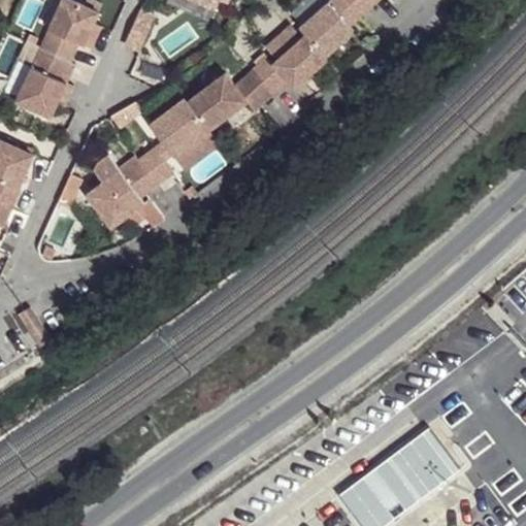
[(70,0),(58,0),(39,48),(70,60),(77,41),(83,43),(95,9),(70,0)]
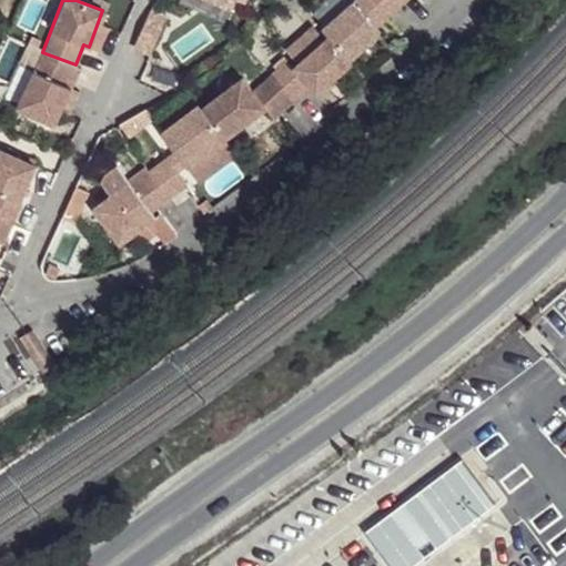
[(361,0),(355,0),(352,3),(374,29),(382,22),(361,0)]
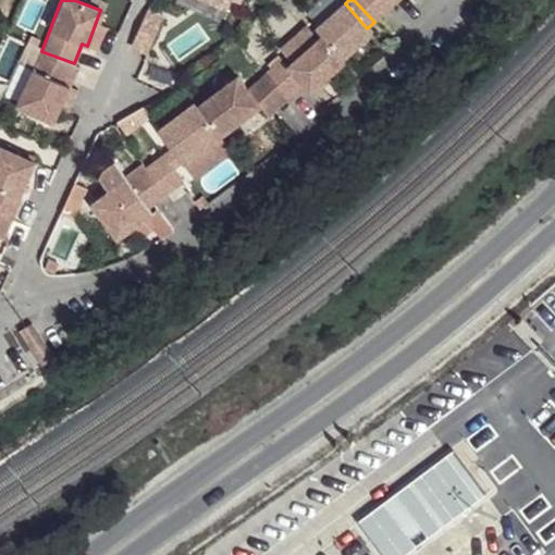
[(384,0),(354,0),(374,22),(391,7),(384,0)]
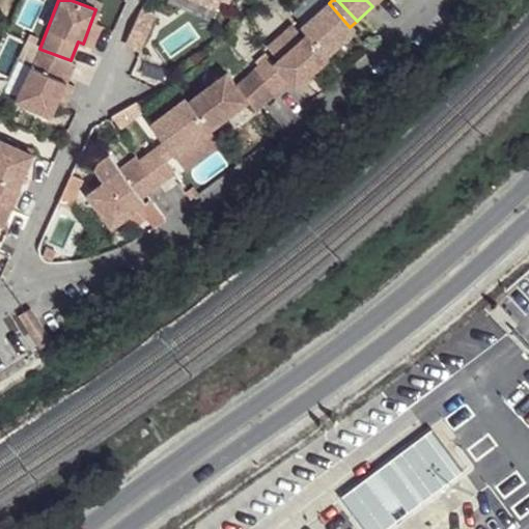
[(350,27),(329,3),(301,29),(327,57),(354,31),(350,27)]
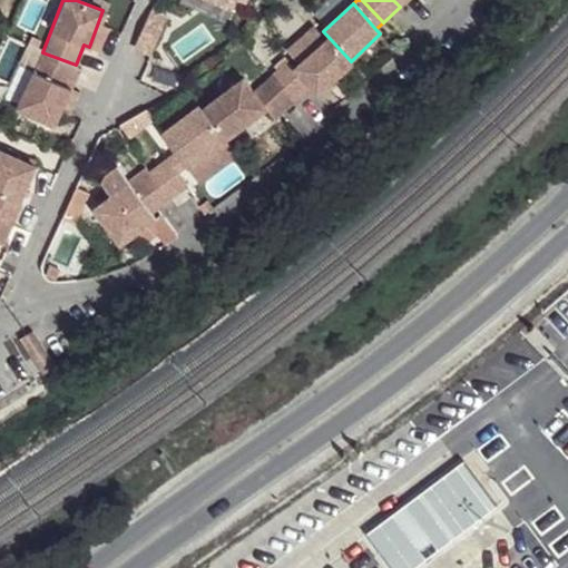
[(147,12),(131,48),(147,55),(164,20),(147,12)]
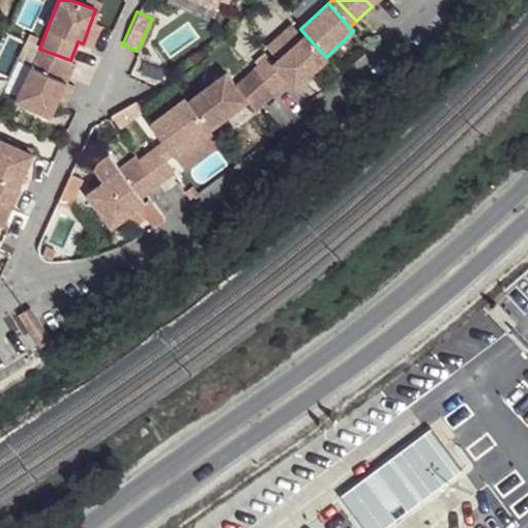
[(265,59),(253,70),(273,93),(286,82),(291,90),(325,62),(304,37),(271,66),(265,59)]
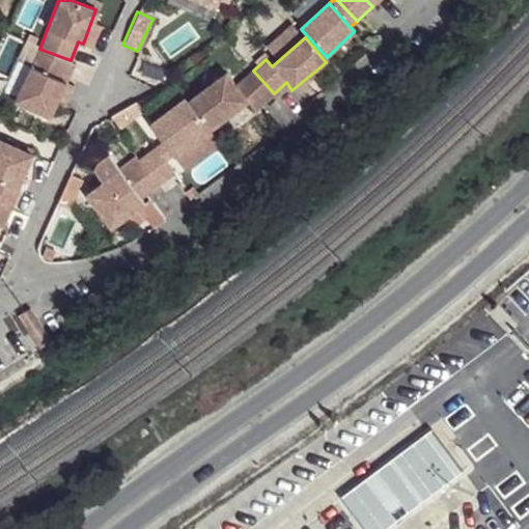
[(71,60),(39,49),(17,105),(54,118),(75,62),(71,60)]
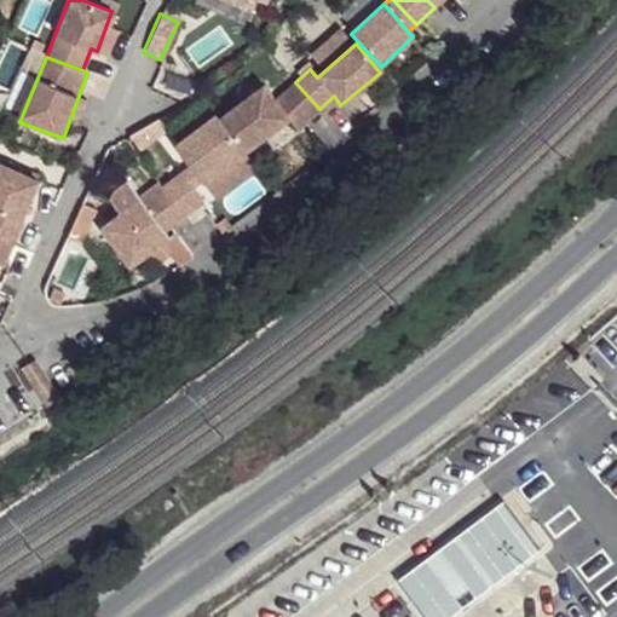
[(260,84),(218,117),(242,149),(243,150),(287,116),(295,128),(319,109),(295,82),(272,98),(260,84)]
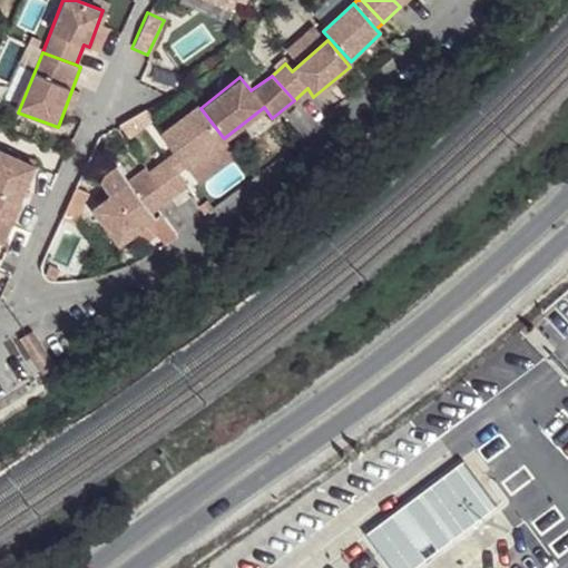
[(175,153),(148,174),(168,202),(187,187),(177,174),(223,137),(201,108),(197,105),(160,134),(175,153)]
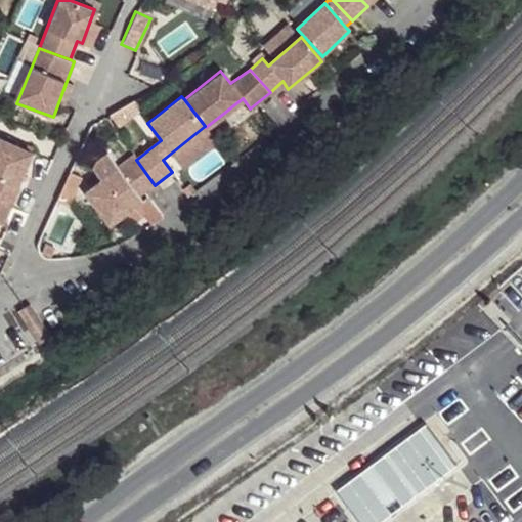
[(0,202),(10,207),(19,188),(16,187),(32,154),(0,138),(0,202)]
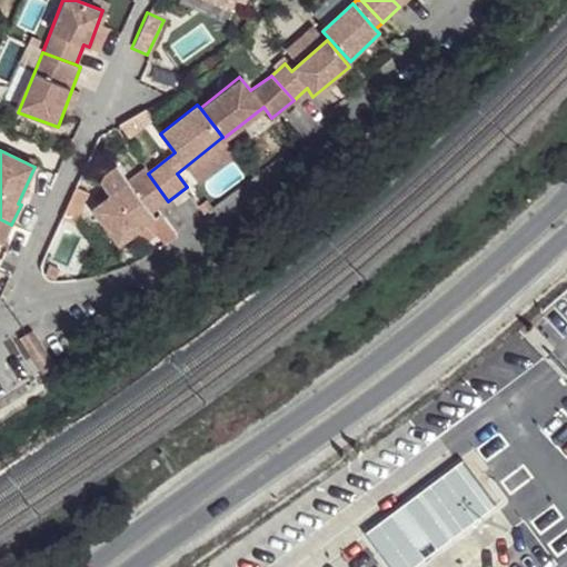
[(150,215),(168,201),(148,173),(146,170),(128,185),(117,169),(103,178),(100,183),(110,197),(92,210),(119,245),(153,219),(150,215)]
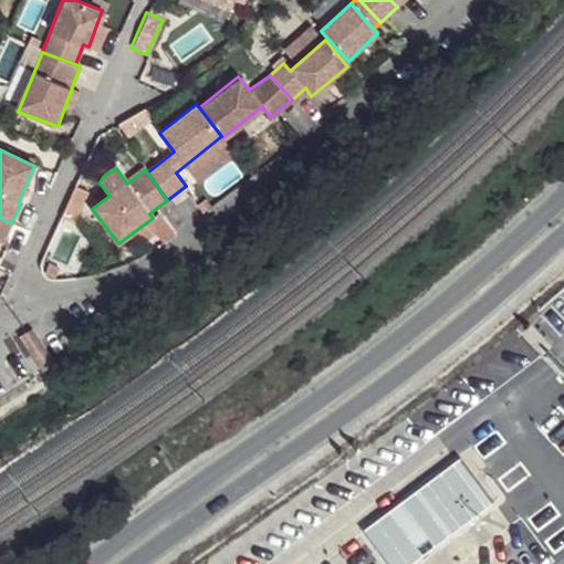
[(0,218),(0,241),(2,243),(11,223),(0,218)]
